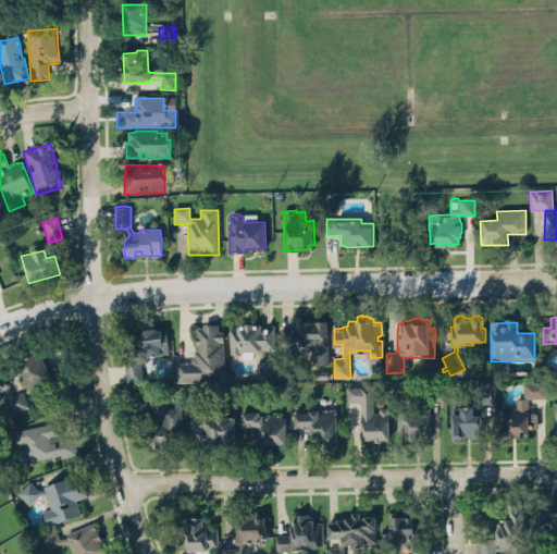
[(329,323),(296,323),(297,330),(282,331),(283,352),(314,352),(316,367),(329,366),(329,323)]
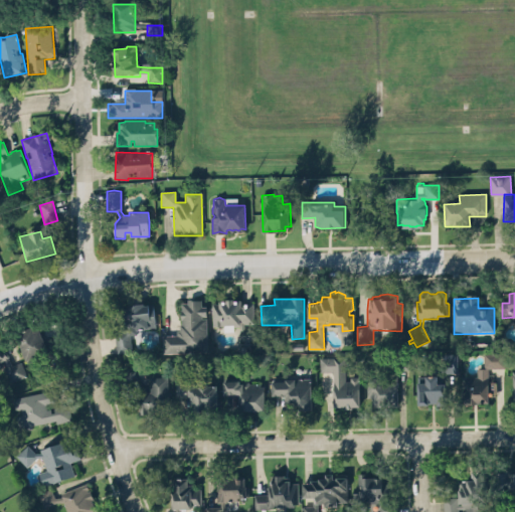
[(212,328),(224,327),(224,332),(240,331),(240,342),(254,342),(254,330),(245,331),(245,326),(254,326),(254,305),(240,306),(240,302),(212,303),(212,328)]
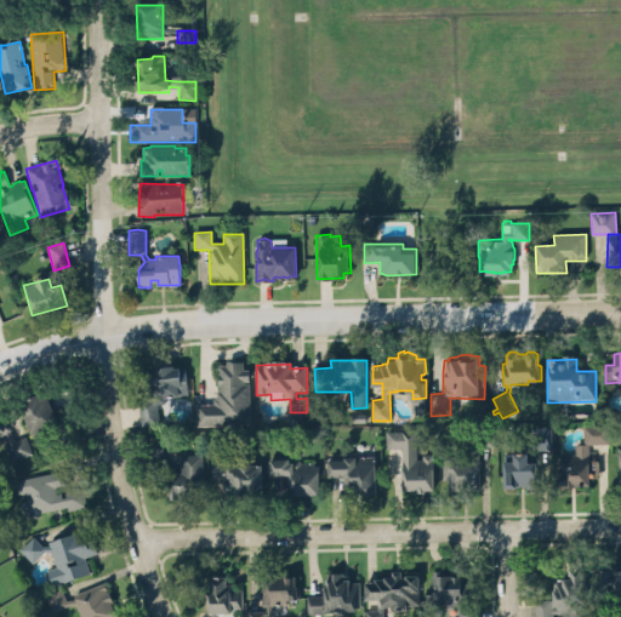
[(249,365),(216,365),(217,406),(197,406),(197,428),(249,427),(249,365)]
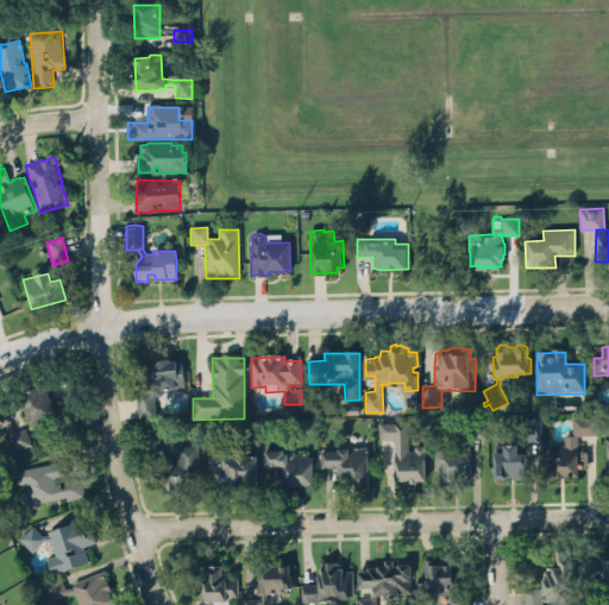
[(138,420),(162,417),(161,392),(183,391),(182,360),(144,363),(146,391),(136,392),(138,420)]
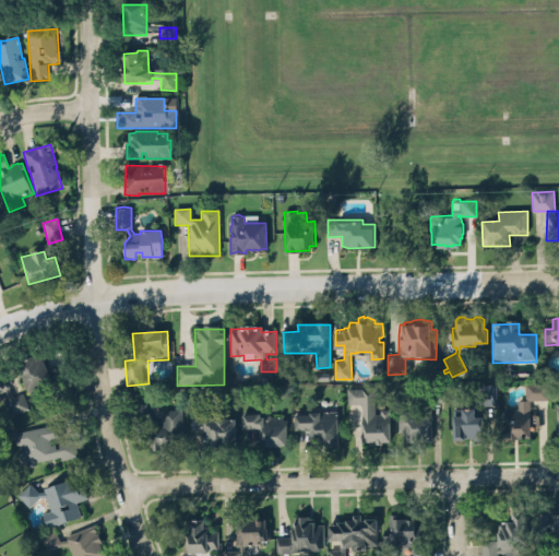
[(42,356),(36,356),(18,364),(28,395),(52,395),(56,404),(66,404),(75,401),(75,391),(71,379),(50,379),(42,356)]
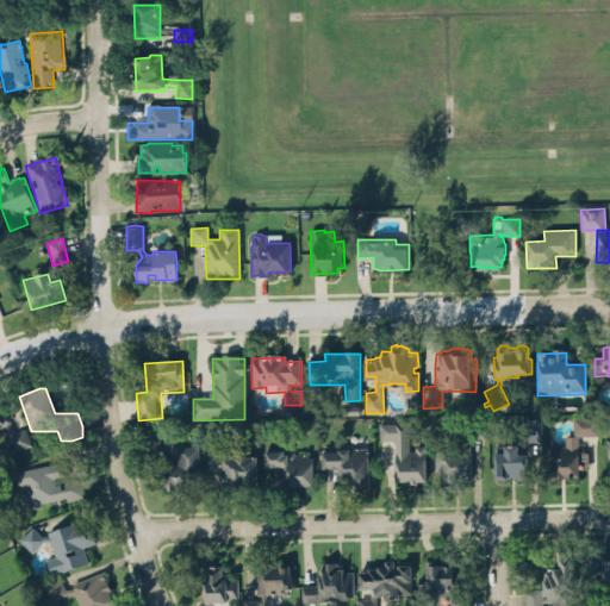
[(0,437),(1,437),(0,433),(0,430),(5,429),(8,436),(5,437),(12,455),(31,447),(25,430),(14,435),(8,424),(10,424),(4,411),(0,412),(0,437)]
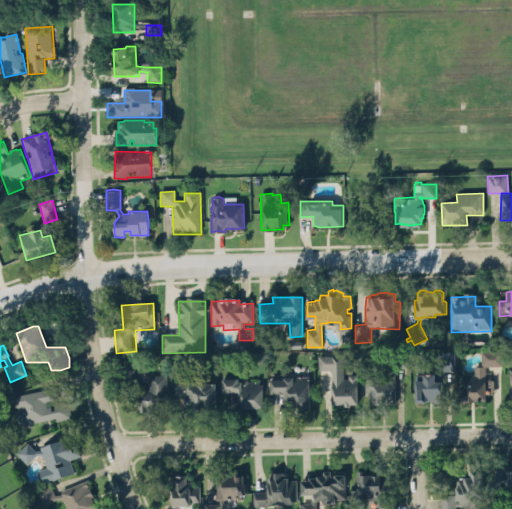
[(481,366),(481,351),(502,351),(502,366),(485,367),(481,366)]
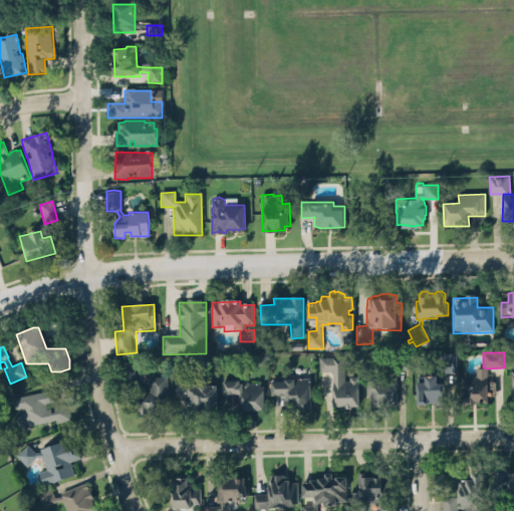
[(436,374),(433,374),(433,372),(429,372),(429,373),(425,373),(425,380),(417,380),(417,403),(435,403),(435,406),(445,405),(444,381),(440,381),(440,372),(456,372),(456,353),(442,354),(441,368),(437,368),(436,374)]
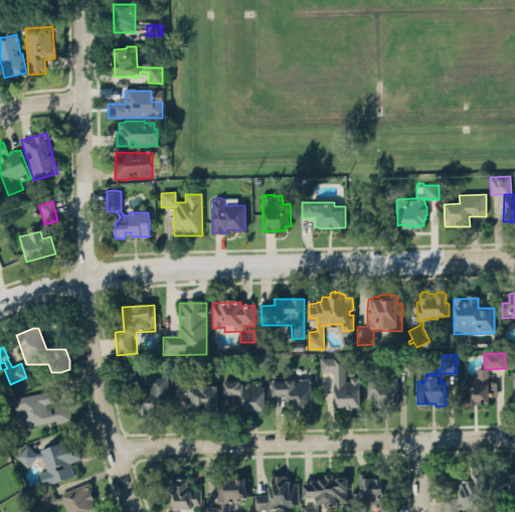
[(367,379),(367,397),(371,397),(371,401),(373,406),(398,406),(397,377),(396,377),(398,371),(409,371),(409,356),(394,356),(394,370),(392,377),(387,377),(386,379),(367,379)]
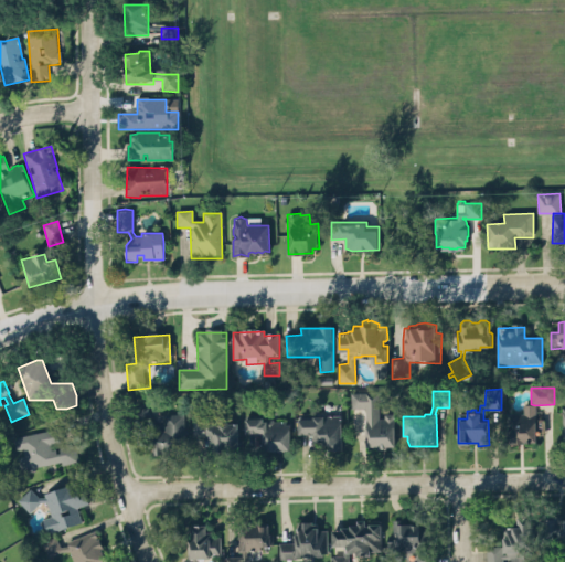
[(394,415),(395,445),(387,445),(387,447),(380,447),(379,445),(368,445),(366,411),(364,409),(352,409),(351,393),(366,393),(379,392),(380,419),(384,419),(384,414),(394,415)]
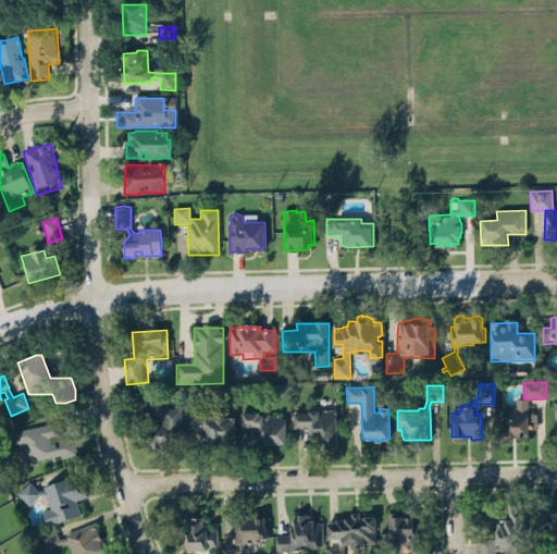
[(498,408),(516,408),(516,398),(523,398),(528,399),(529,435),(527,439),(500,440),(499,436),(498,408)]
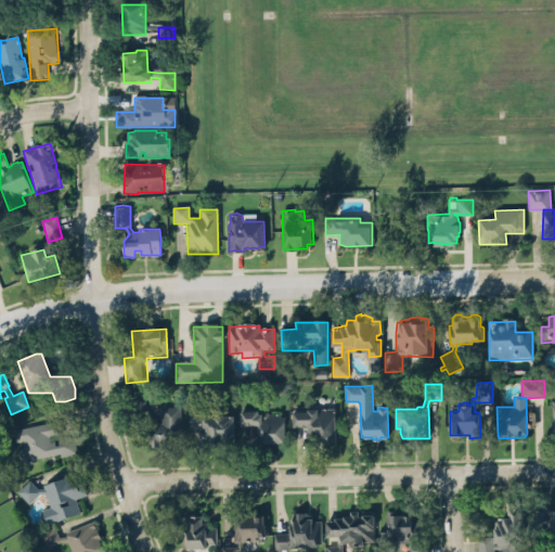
[(136,421),(149,416),(145,401),(131,405),(136,421)]
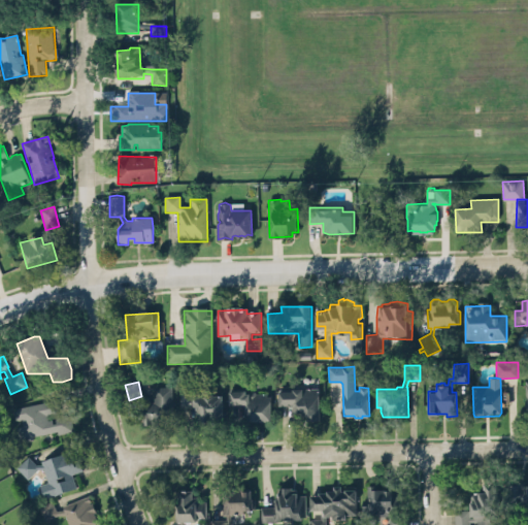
[(279,390),(279,404),(295,403),(295,411),(303,411),(303,414),(307,414),(307,419),(315,417),(321,419),(319,388),(303,389),(303,387),(293,388),(294,390),(279,390)]
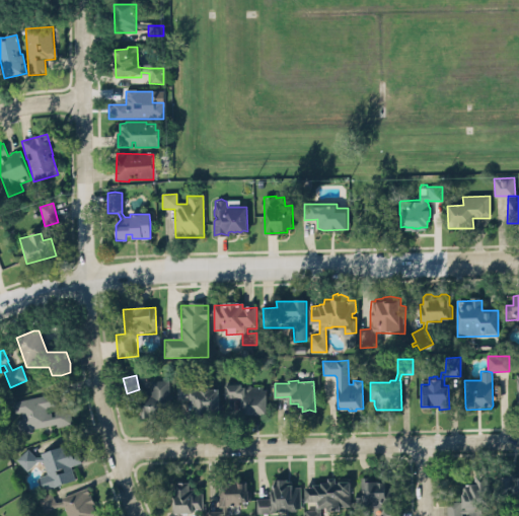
[(169,382),(151,381),(151,396),(140,396),(139,419),(168,419),(169,382)]
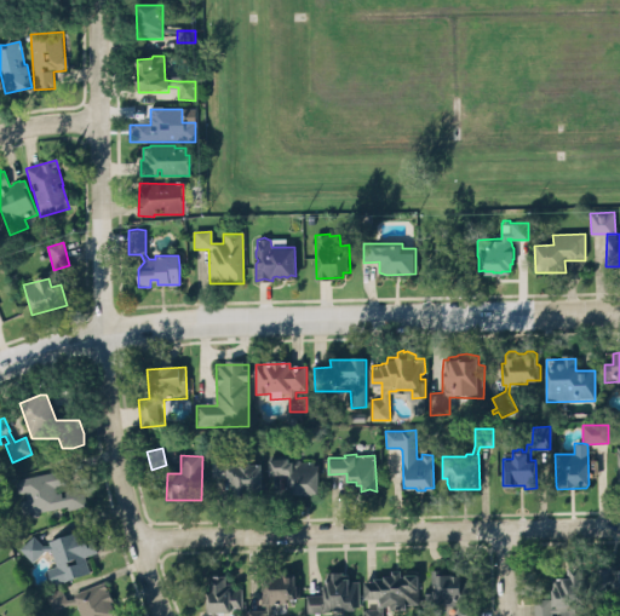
[(270,459),(288,458),(290,461),(299,460),(300,462),(314,461),(314,465),(319,465),(320,493),(310,493),(300,489),(290,491),(290,472),(271,472),(270,459)]
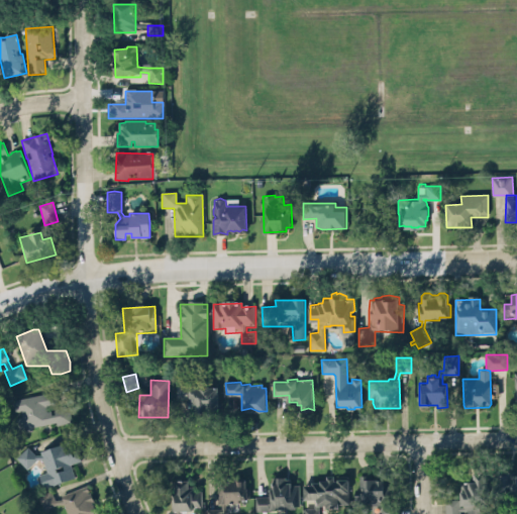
[(177,400),(194,401),(194,413),(218,414),(218,388),(177,387),(177,400)]
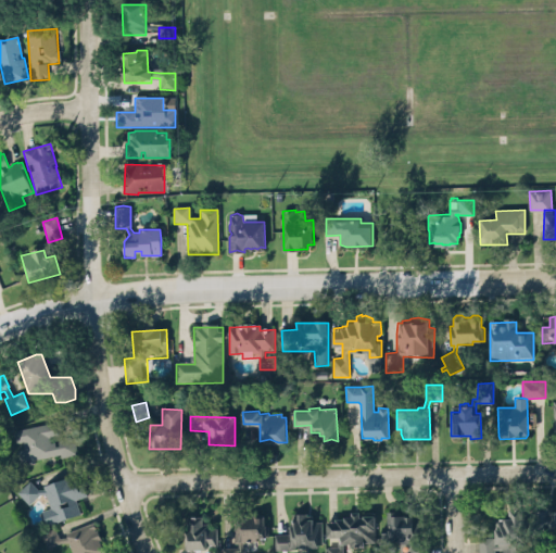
[(13,431),(16,449),(20,465),(77,455),(75,440),(57,442),(58,444),(51,445),(50,439),(60,437),(58,424),(13,431)]
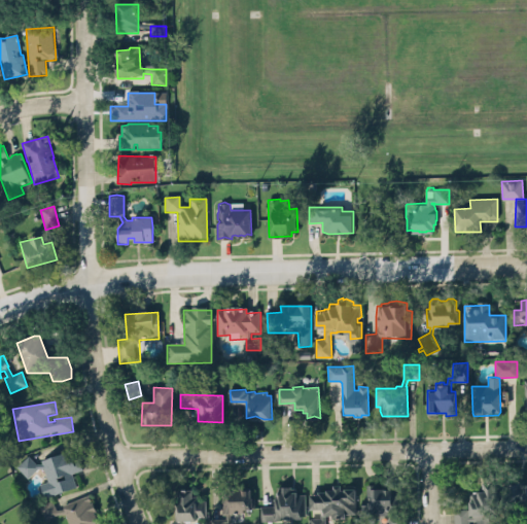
[(28,456),(36,464),(42,463),(40,461),(53,454),(70,451),(73,457),(79,455),(83,469),(72,474),(76,487),(44,498),(39,485),(48,482),(43,468),(38,468),(28,479),(16,467),(28,456)]
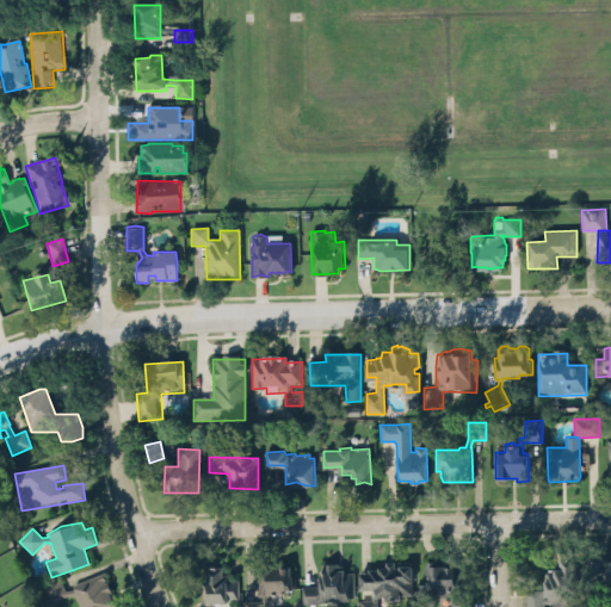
[(424,559),(432,558),(455,564),(455,582),(461,582),(461,599),(473,599),(473,606),(450,606),(449,598),(439,599),(439,595),(429,596),(424,559)]
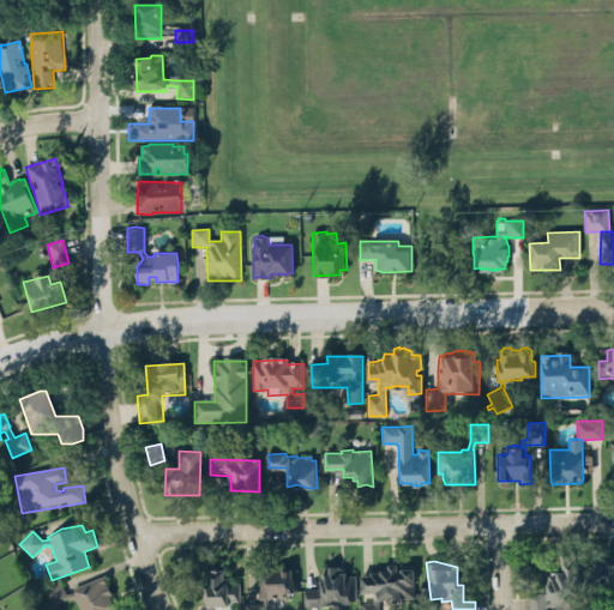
[(361,574),(362,591),(374,592),(373,604),(361,604),(361,609),(379,609),(379,601),(386,601),(386,604),(403,603),(402,601),(415,599),(414,596),(417,596),(415,566),(403,567),(403,569),(399,569),(398,562),(389,562),(389,568),(381,568),(381,572),(372,572),(372,574),(361,574)]
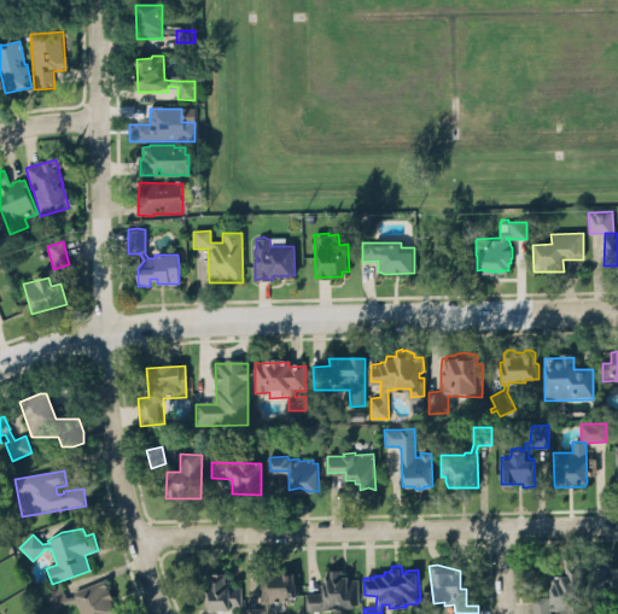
[(617,568),(593,569),(593,600),(617,598),(617,568)]
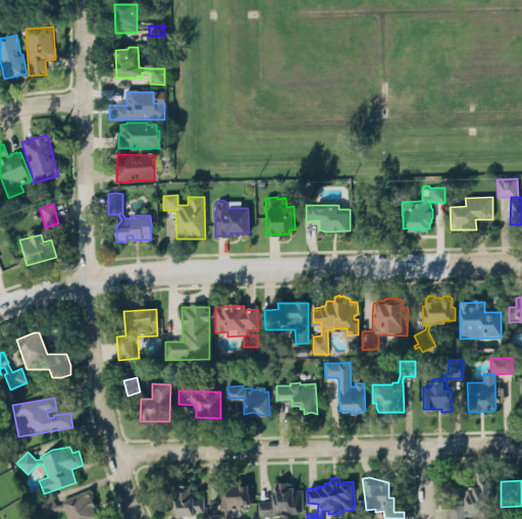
[(223,483),(249,483),(249,494),(252,492),(252,503),(242,503),(242,507),(228,507),(228,518),(223,518),(207,518),(207,515),(224,514),(224,510),(220,510),(220,504),(218,504),(218,499),(220,498),(220,489),(224,489),(223,483)]
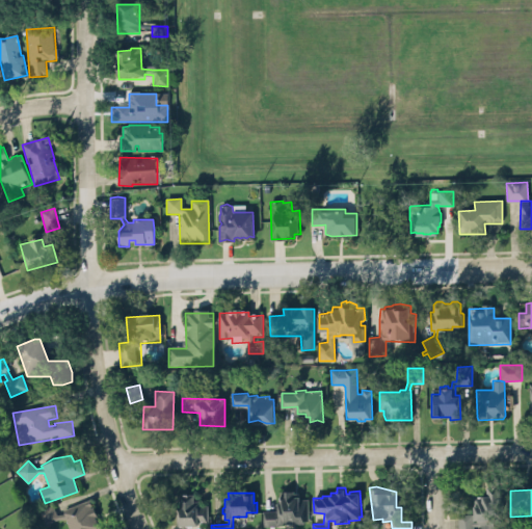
[(263,512),(263,527),(308,526),(308,501),(299,501),(299,494),(278,494),(278,512),(263,512)]
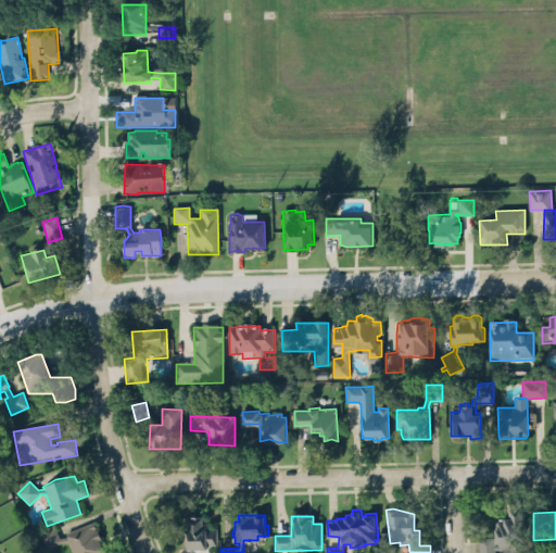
[(194,552),(194,551),(217,551),(217,528),(202,528),(202,518),(185,518),(186,552),(194,552)]
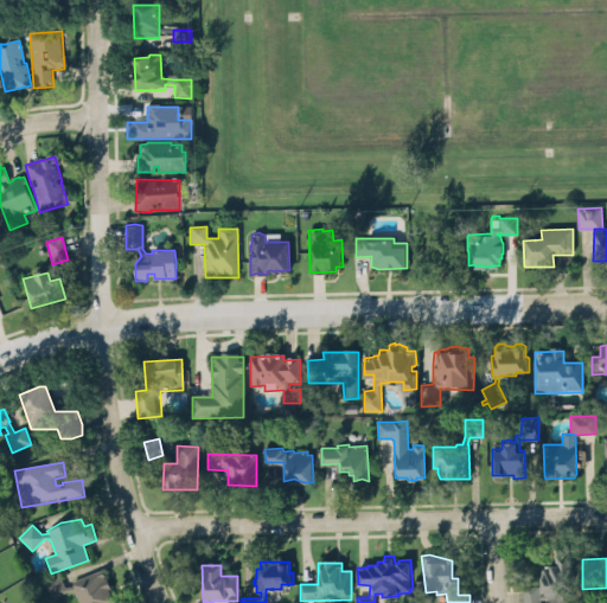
[(563,602),(562,597),(573,597),(573,568),(540,568),(541,588),(523,589),(523,602),(563,602)]
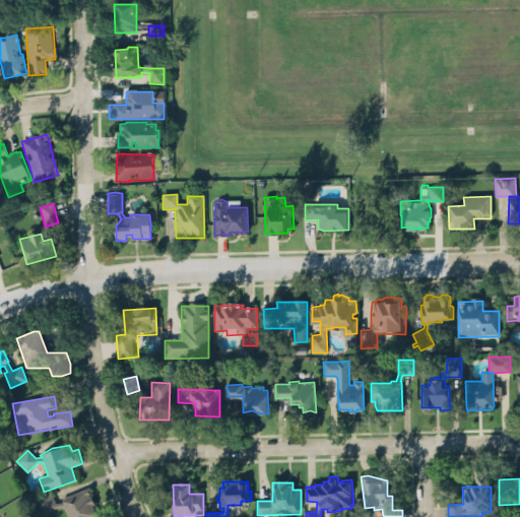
[(87,490),(61,500),(62,502),(56,505),(52,495),(38,500),(44,515),(65,506),(69,516),(98,516),(93,505),(94,505),(91,496),(90,496),(87,490)]
